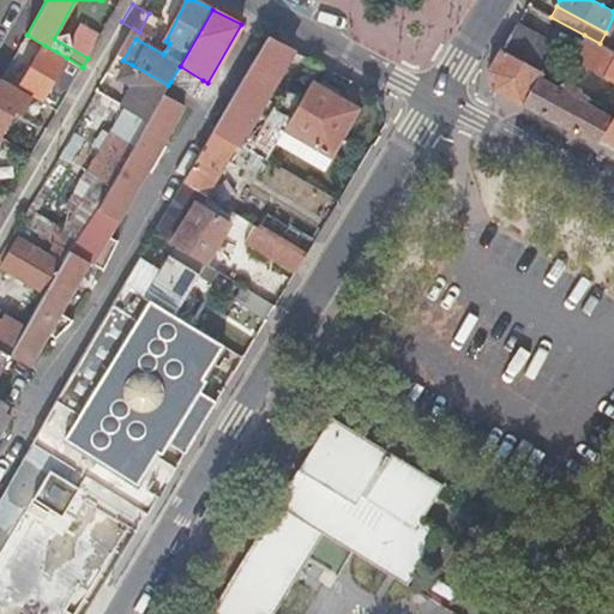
[(139,32),(121,22),(106,49),(118,56),(122,60),(136,38),(139,32)]
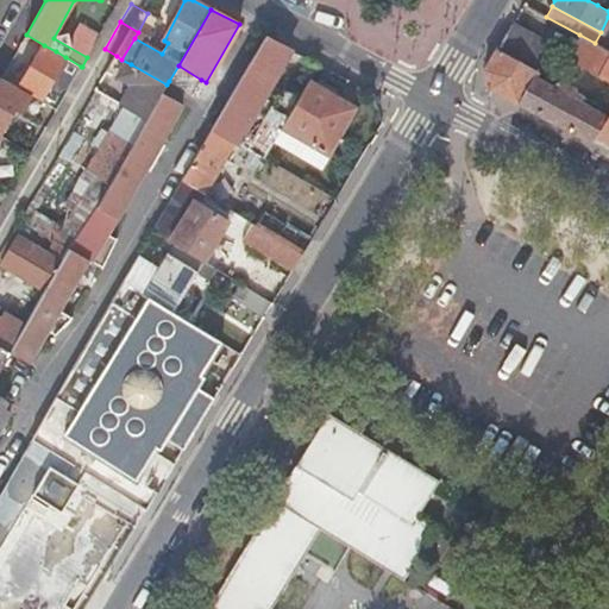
[(551,48),(510,25),(483,70),(488,87),(591,140),(595,136),(606,118),(533,77),(551,48)]
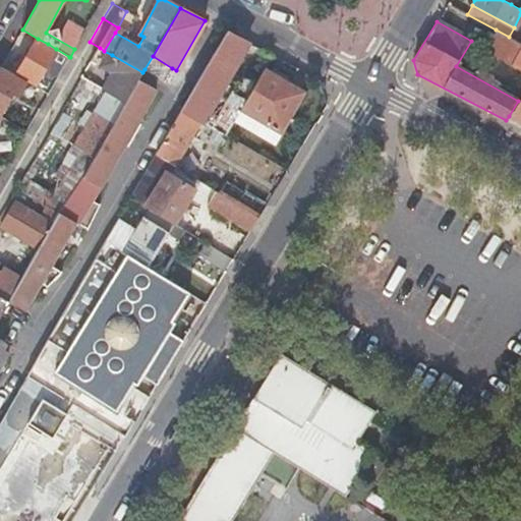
[(65,25),(46,33),(74,49),(65,25)]
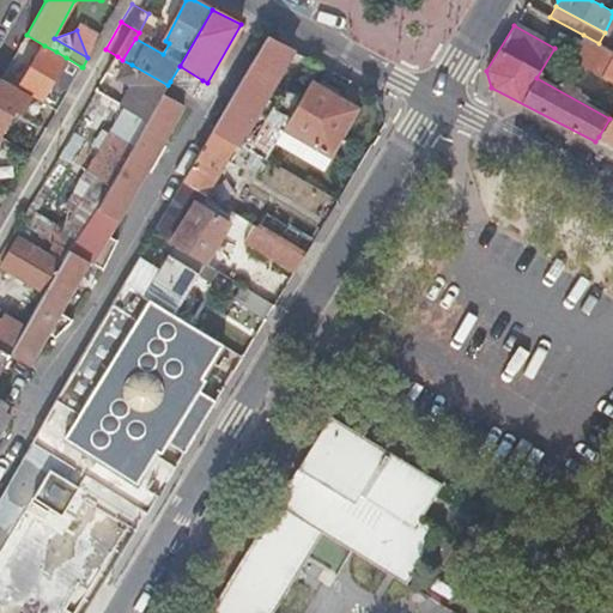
[(612,50),(599,43),(583,35),(570,56),(612,79),(612,50)]
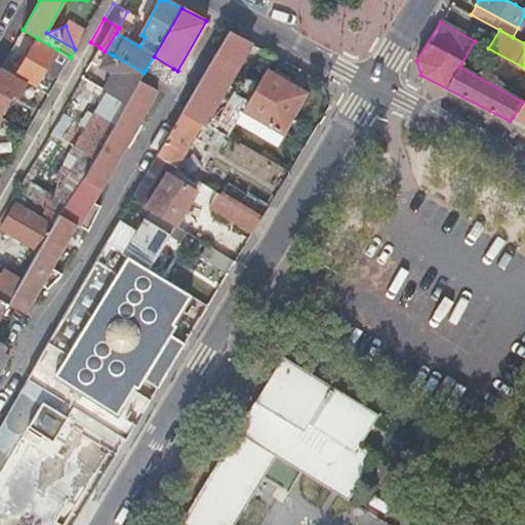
[(250,43),(228,32),(182,110),(202,121),(204,123),(218,98),(250,43)]
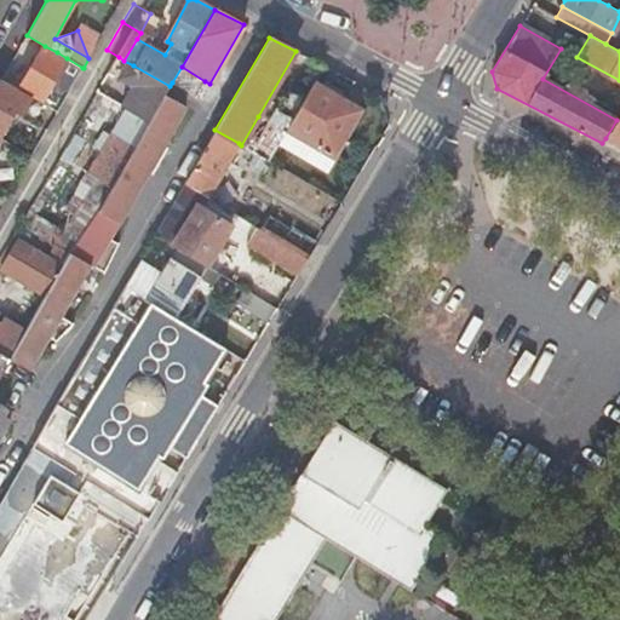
[(56,76),(67,58),(57,52),(45,46),(18,91),(23,93),(30,97),(40,103),(50,87),(56,76)]
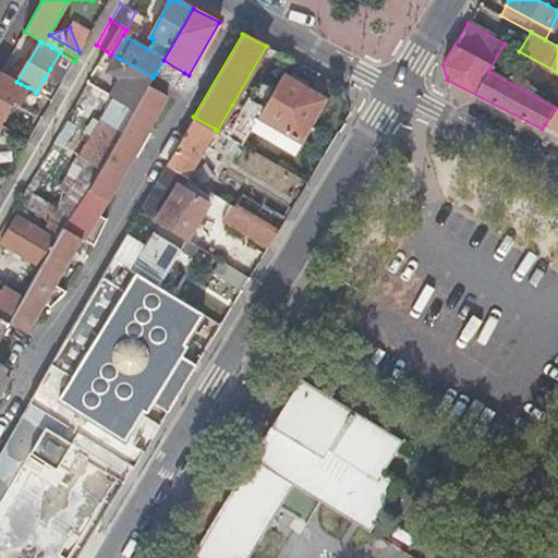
[(120,59),(111,55),(107,51),(99,64),(124,79),(113,99),(116,100),(134,111),(148,85),(153,77),(120,59)]
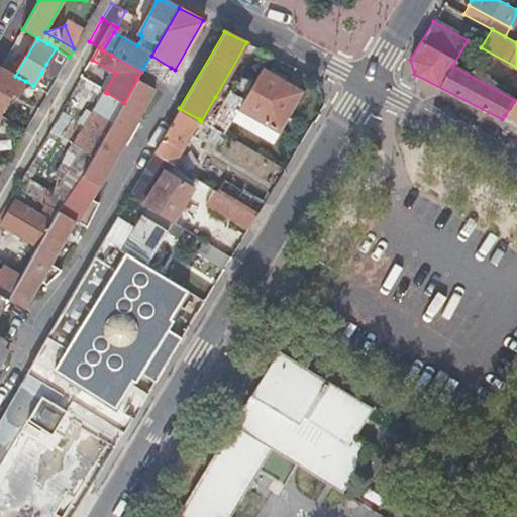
[(47,94),(69,57),(56,48),(46,64),(41,73),(33,86),(47,94)]
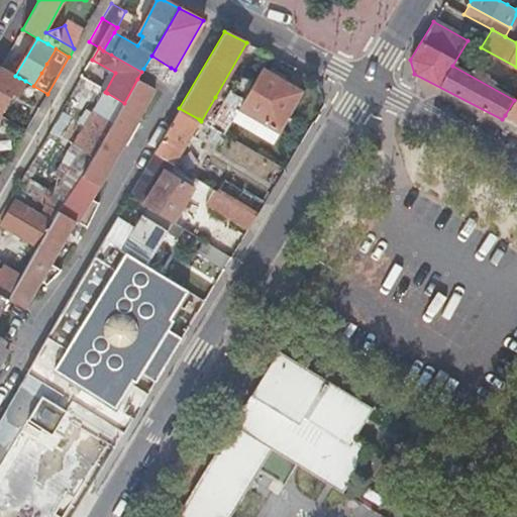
[(171,68),(151,56),(143,69),(164,81),(171,68)]
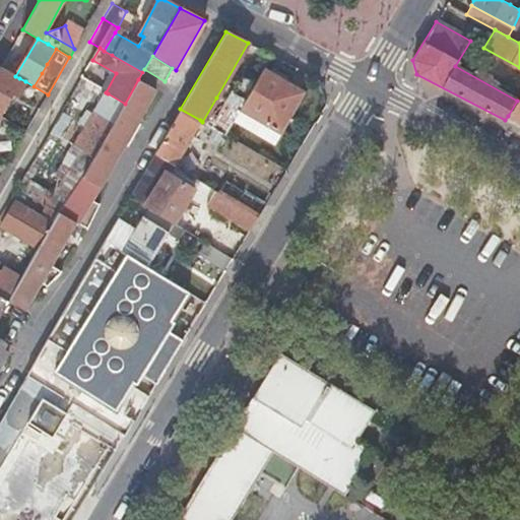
[(15,76),(1,67),(0,68),(0,113),(11,93),(17,96),(25,81),(19,78),(15,76)]
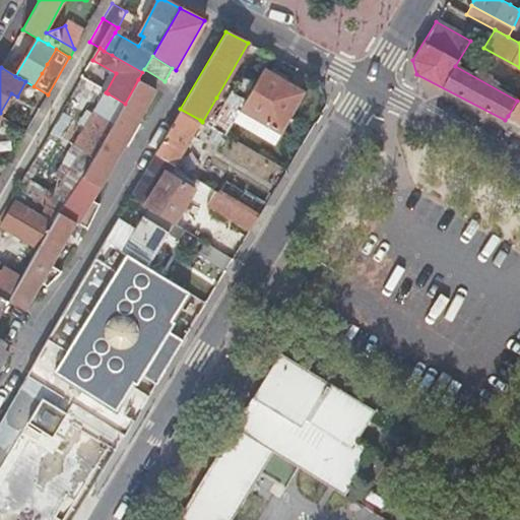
[(303,91),(262,68),(248,93),(239,109),(279,132),(303,91)]
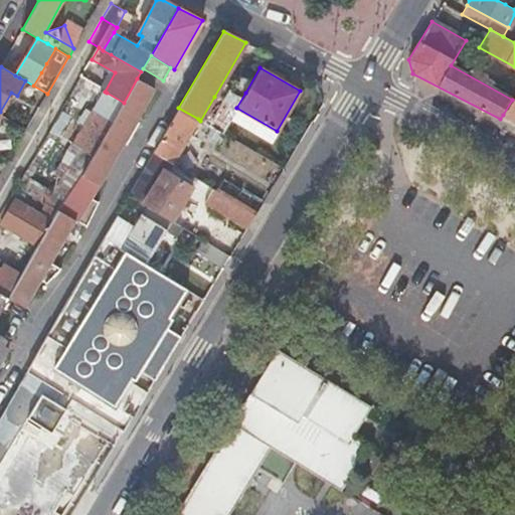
[(154,89),(137,78),(124,103),(112,123),(93,156),(80,175),(59,213),(39,247),(22,277),(9,300),(25,309),(41,282),(46,285),(61,271),(51,265),(76,221),(88,227),(98,203),(91,199),(154,89)]
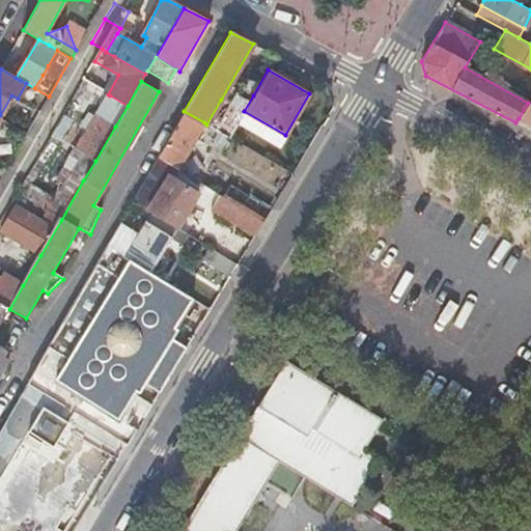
[(240,87),(229,105),(216,130),(229,137),(238,122),(244,111),(253,95),(240,87)]
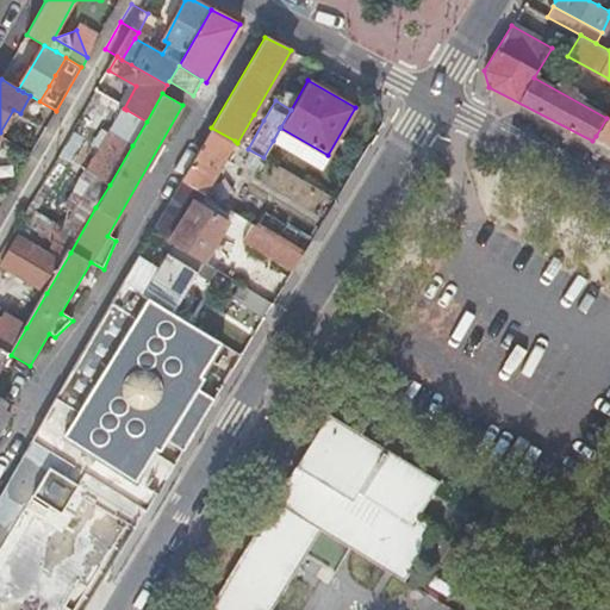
[(147,122),(126,110),(112,134),(132,145),(147,122)]
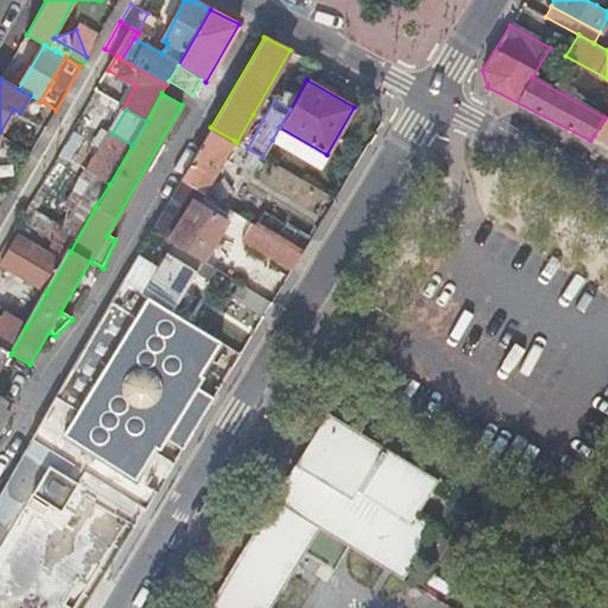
[(594,135),(607,143),(607,113),(605,118),(594,135)]
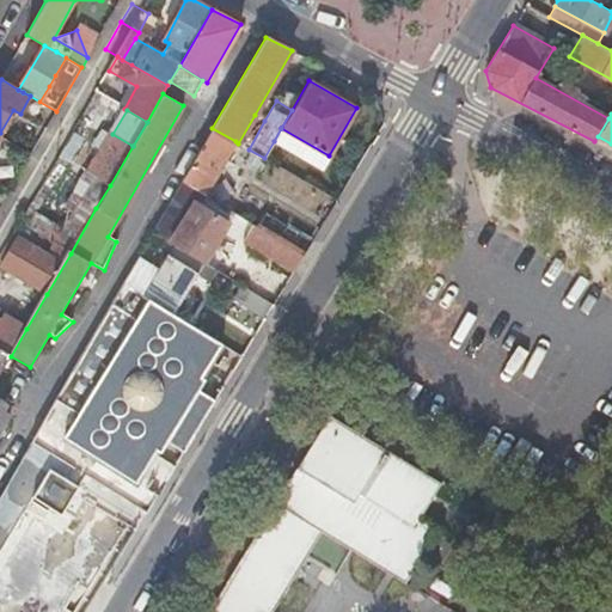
[(264,121),(255,115),(238,144),(249,150),(264,121)]
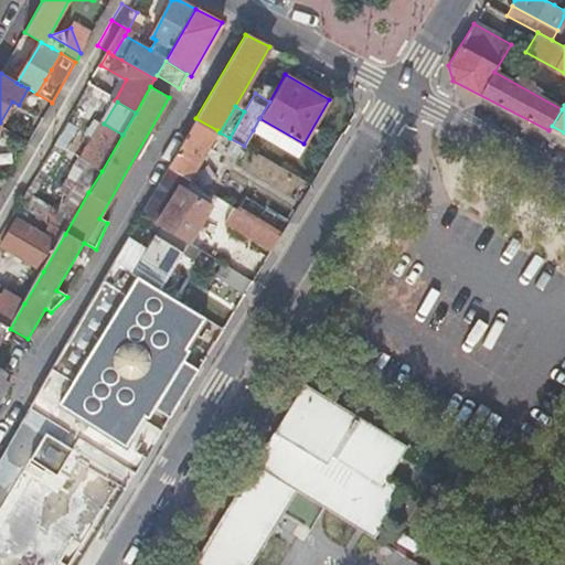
[(217,130),(195,118),(168,168),(189,180),(217,130)]
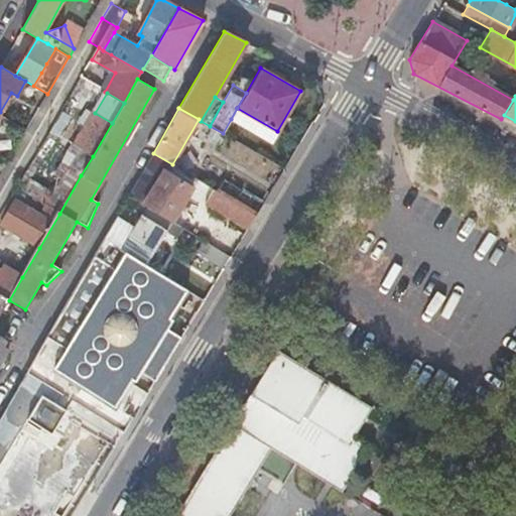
[(270,142),(277,131),(237,108),(231,119),(270,142)]
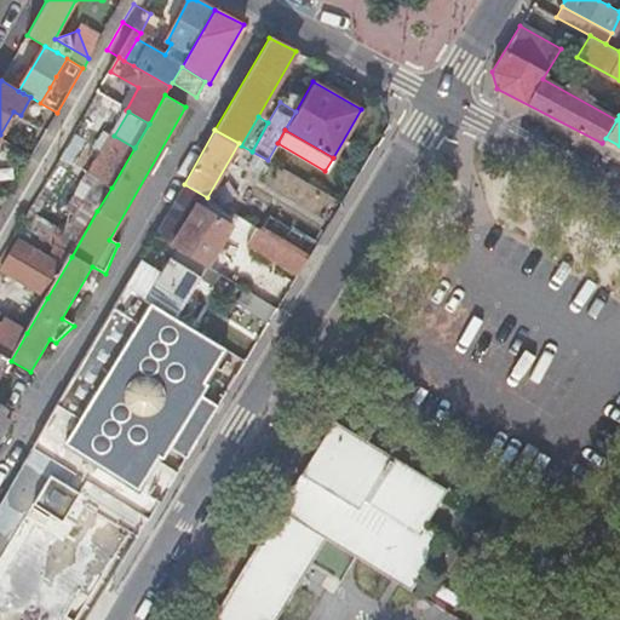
[(135,148),(114,136),(91,176),(112,188),(135,148)]
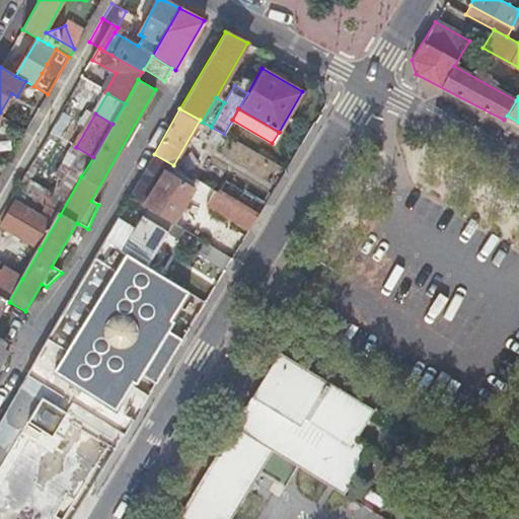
[(164,171),(144,206),(147,208),(172,223),(194,190),(164,171)]
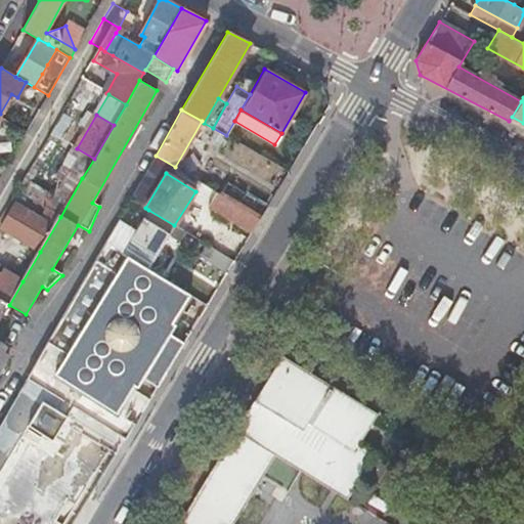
[(229,182),(221,194),(260,219),(268,206),(229,182)]
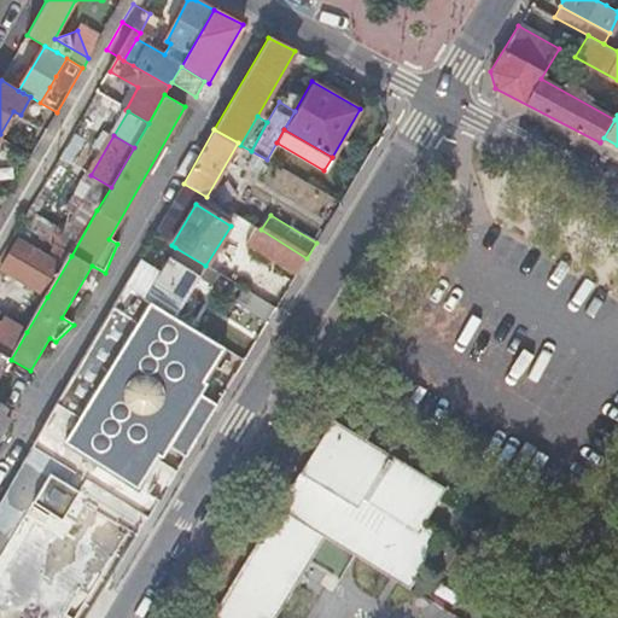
[(307,258),(261,229),(251,246),(297,275),(307,258)]
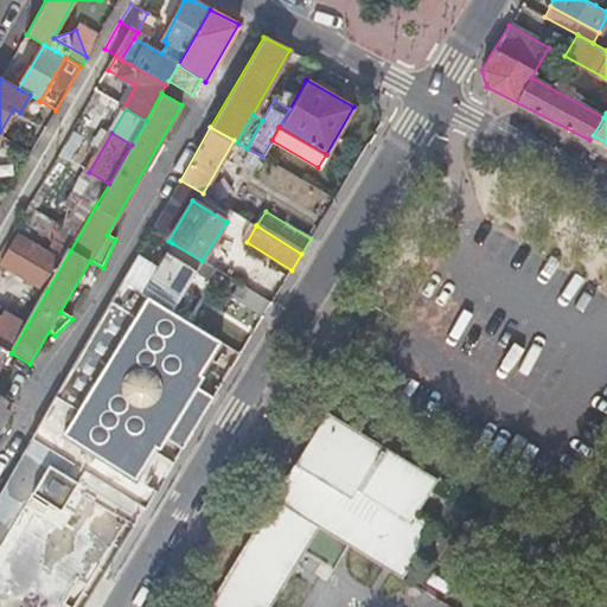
[(0,263),(46,292),(70,251),(55,242),(48,254),(17,235),(0,263)]
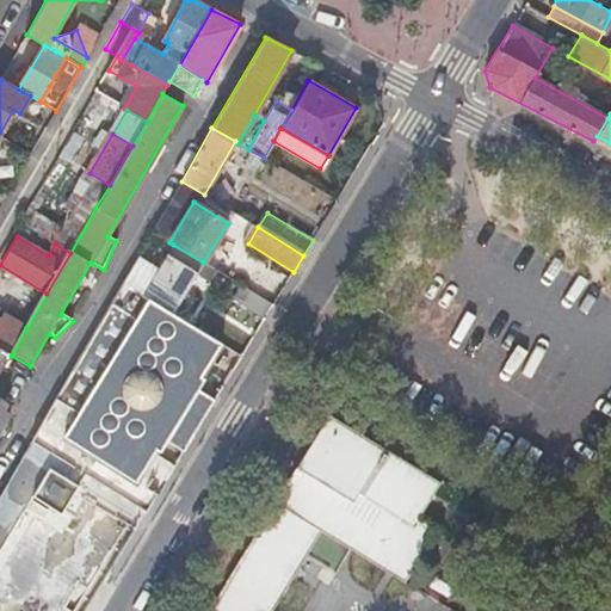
[(159,271),(137,258),(123,283),(134,289),(172,313),(197,272),(210,281),(216,270),(203,263),(173,245),(159,271)]
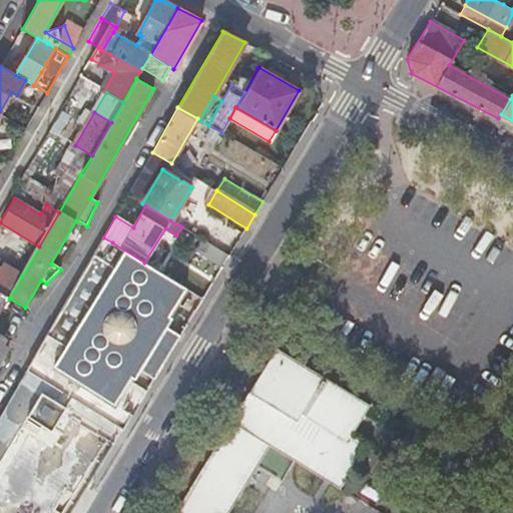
[(186,224),(228,242),(236,224),(193,206),(186,224)]
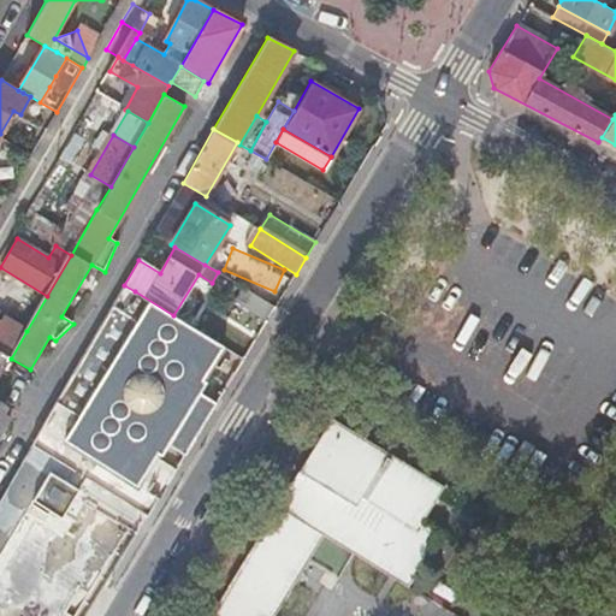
[(135,291),(124,285),(36,438),(48,445),(54,436),(137,486),(158,452),(161,455),(207,381),(202,379),(223,345),(173,315),(135,291)]
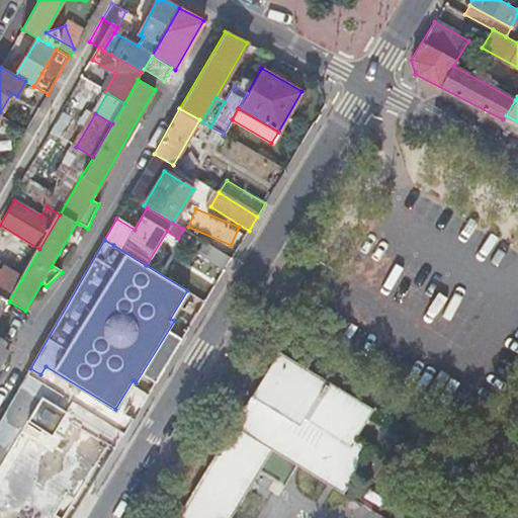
[(225,271),(232,258),(204,242),(197,255),(225,271)]
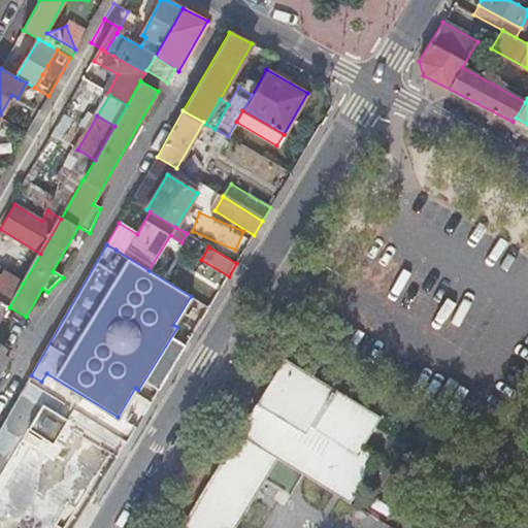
[(0,301),(9,307),(23,284),(3,272),(0,276),(0,301)]
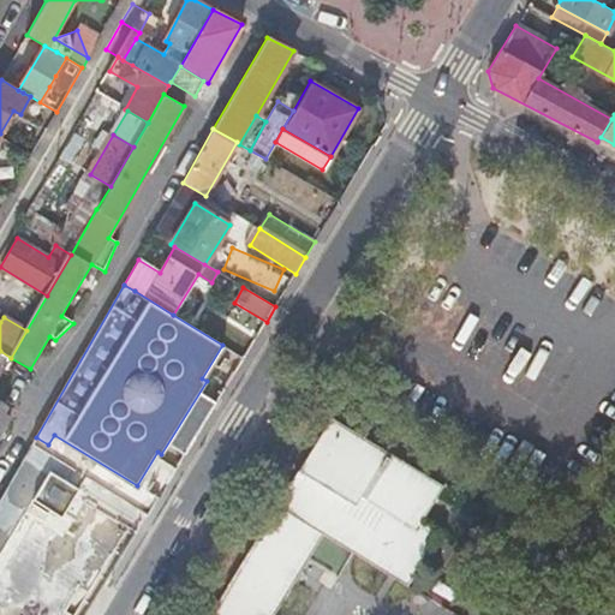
[(0,375),(11,358),(0,351),(0,375)]
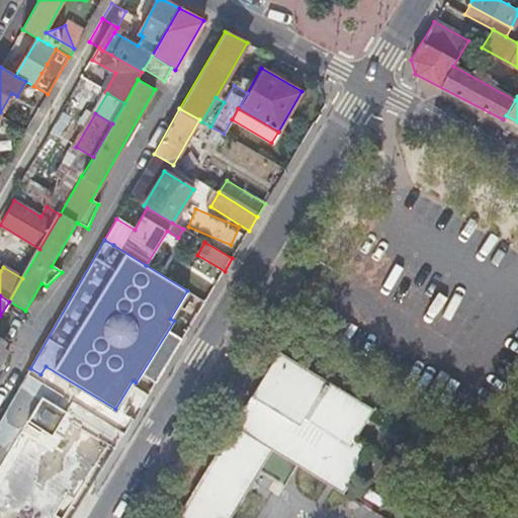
[(0,362),(10,345),(0,338),(0,362)]
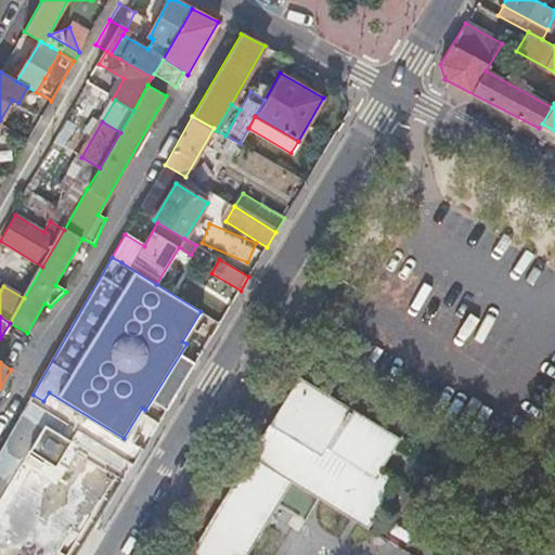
[(243,465),(278,486),(285,475),(340,508),(369,462),(352,452),(371,422),(298,377),(243,465)]
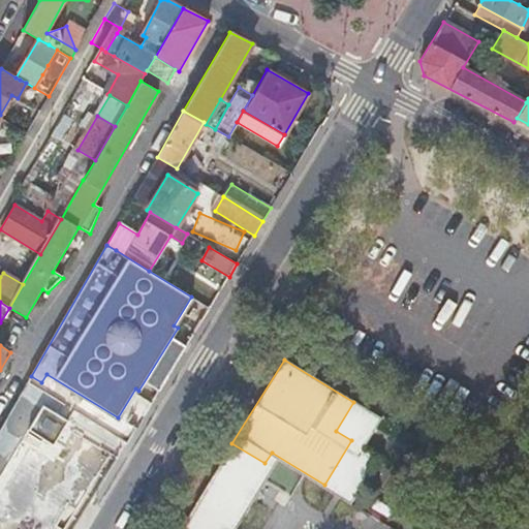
[(224,528),(265,463),(231,443),(178,528),(224,528)]
